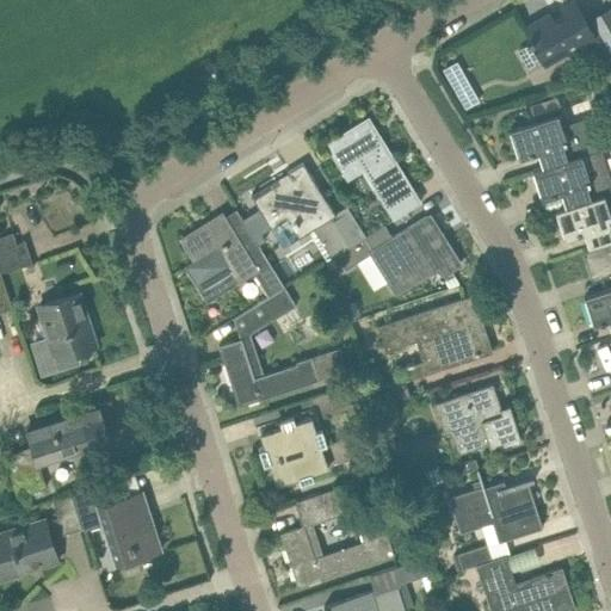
[(534,41),(545,62),(593,35),(573,0),(571,0),(525,26),(531,37),(526,39),(529,43),(534,41)]
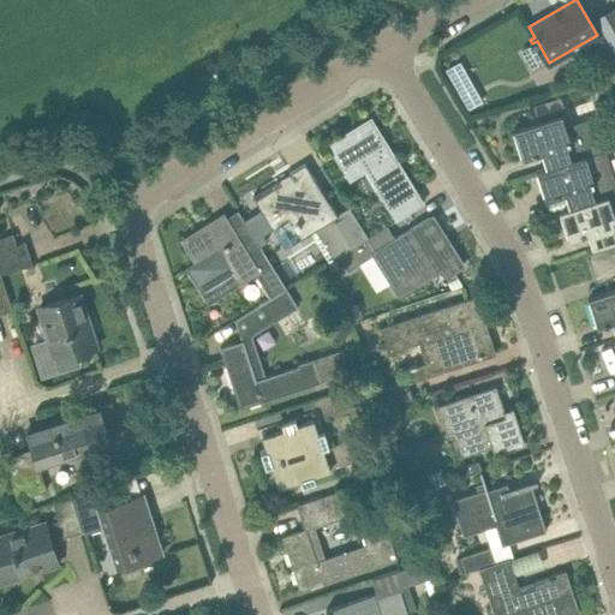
[(592,17),(604,36),(589,46),(599,65),(614,55),(614,5),(614,4),(592,17)]
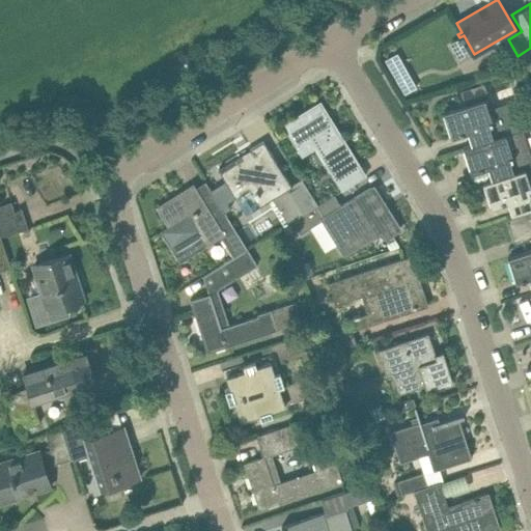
[(409,74),(398,80),(406,92),(416,87),(409,74)]
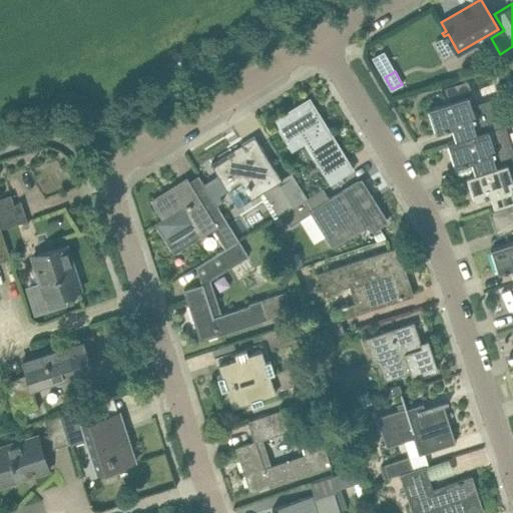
[(428,108),(436,132),(459,125),(462,137),(463,137),(487,129),(512,120),(512,105),(496,112),(492,98),(471,105),(468,95),(428,108)]
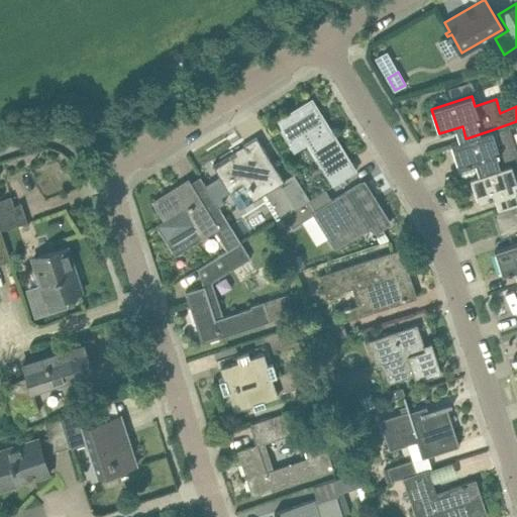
[(312,137),(322,154),(316,159),(332,185),(338,181),(332,171),(350,160),(312,98),(302,104),(275,121),(286,138),(292,149),(312,137)]
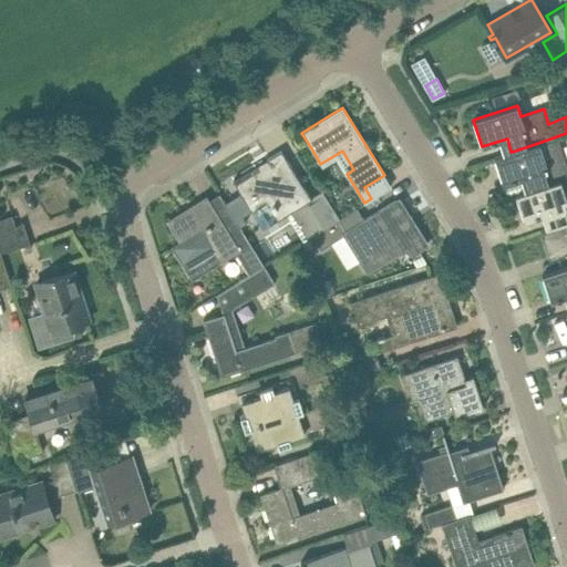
[(494,156),(504,184),(528,176),(533,188),(533,189),(560,181),(563,179),(556,160),(565,156),(558,137),(566,134),(566,133),(538,143),(512,152),(511,152),(494,156)]
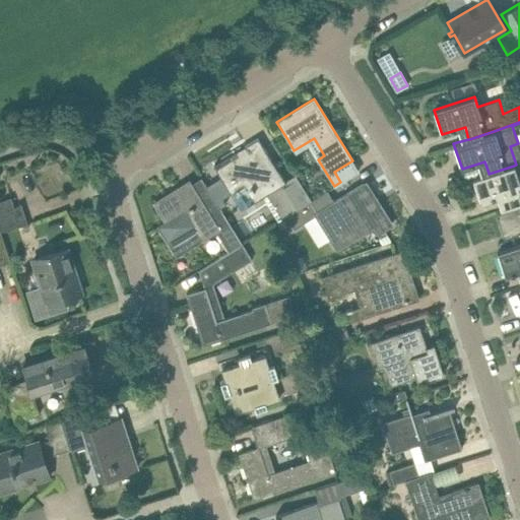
[(245,146),(246,148),(215,168),(241,209),(280,185),(296,209),(303,205),(311,200),(295,175),(284,181),(258,138),(245,146)]
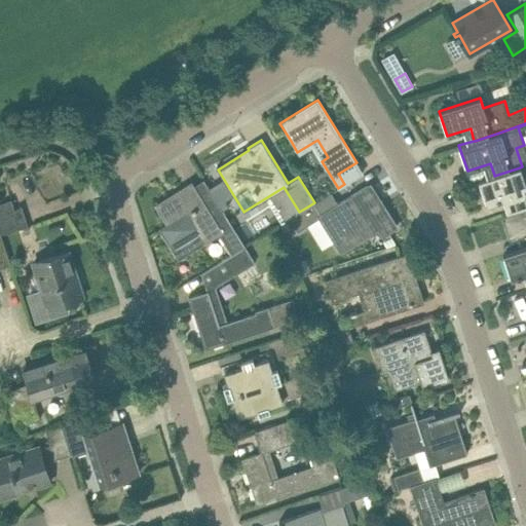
[(479,180),(487,205),(510,197),(514,210),(525,205),(525,175),(523,177),(520,167),(494,176),(494,175),(479,180)]
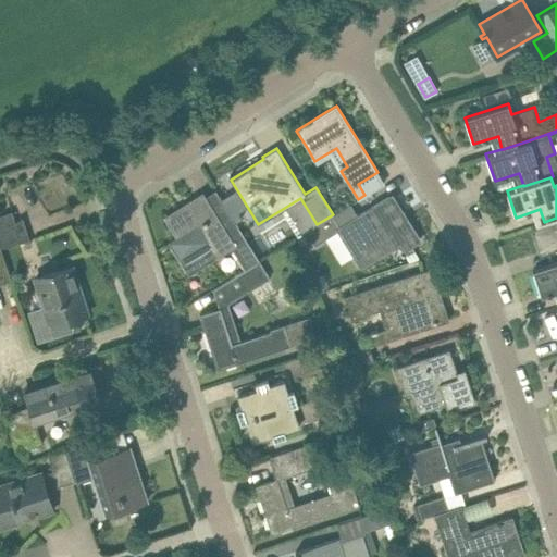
[(177,236),(170,242),(180,258),(207,240),(217,256),(232,246),(246,269),(259,261),(226,209),(215,215),(202,194),(185,203),(187,208),(169,219),(166,215),(165,217),(177,236)]
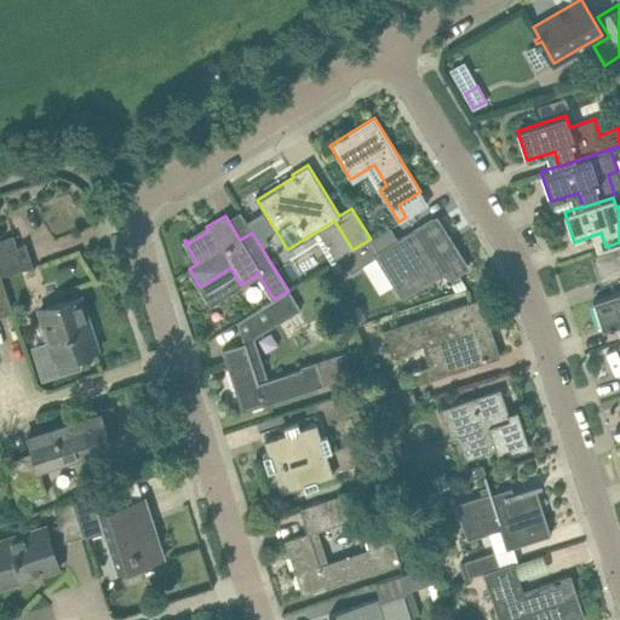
[(377,254),(403,296),(446,269),(451,276),(466,267),(452,244),(449,245),(432,219),(377,254)]
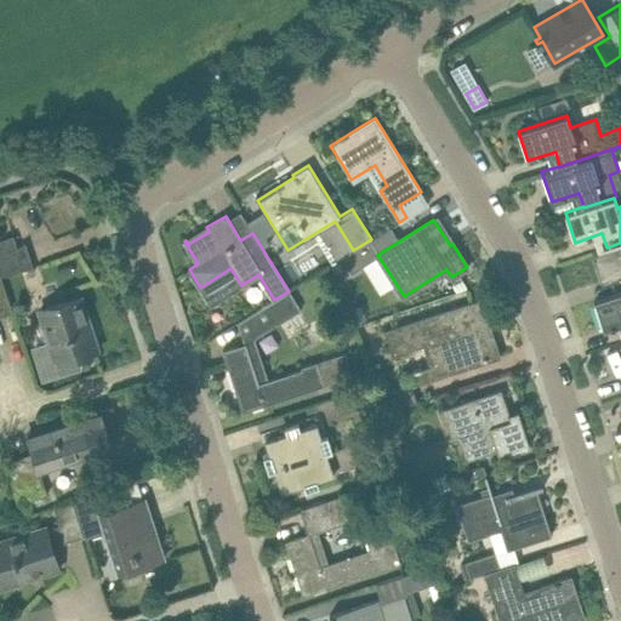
[(0,274),(0,277),(33,266),(26,243),(0,250),(0,274)]
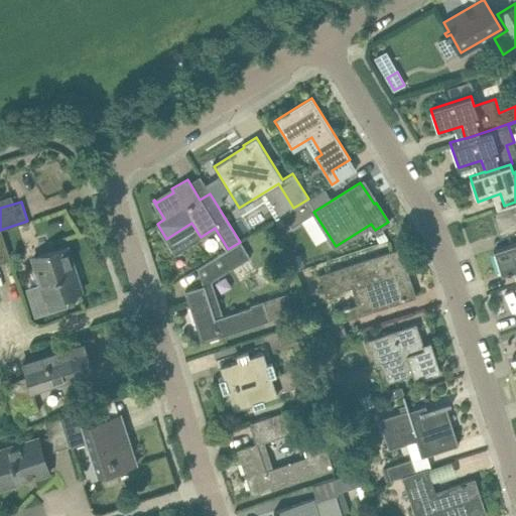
[(492,210),(500,234),(515,229),(515,202),(504,206),(492,210)]
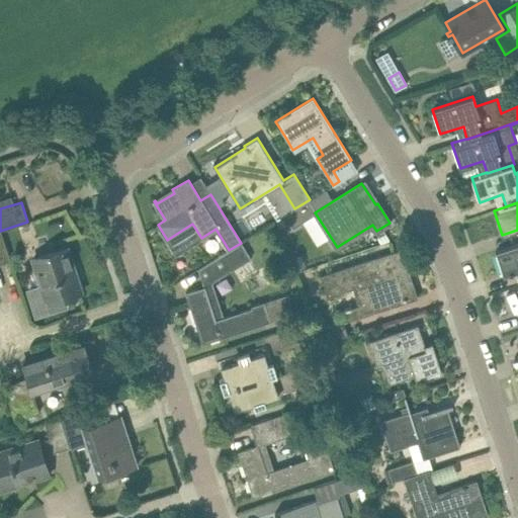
[(294,208),(277,220),(281,235),(310,218),(301,204),(294,208)]
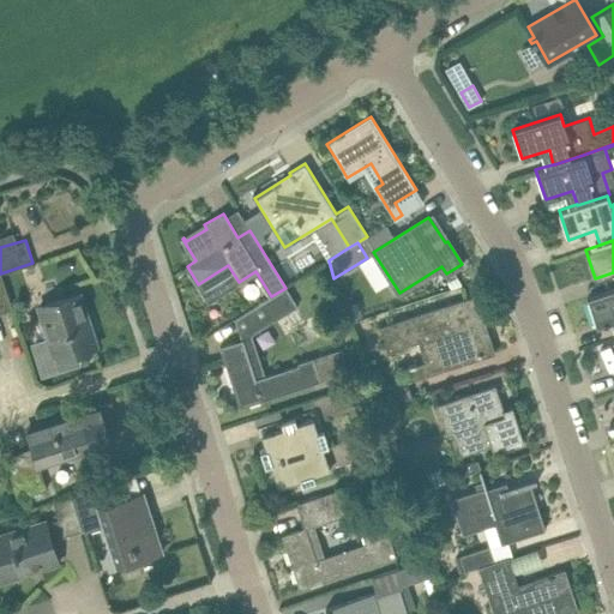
[(0,271),(0,306),(10,305),(11,309),(12,309),(0,271)]
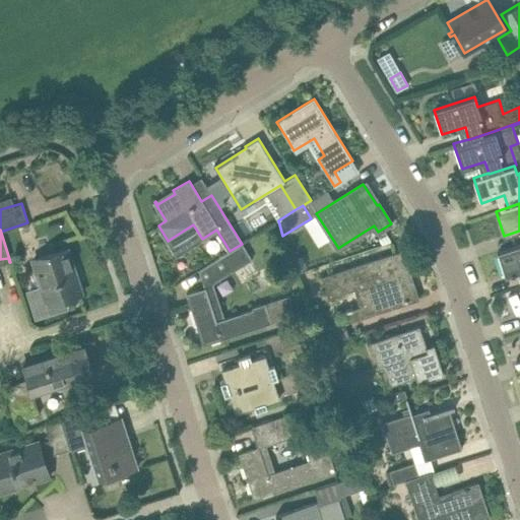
[(199,269),(204,287),(186,294),(203,344),(296,314),(289,295),(252,307),(252,310),(221,319),(210,284),(251,259),(242,244),(230,251),(199,269)]
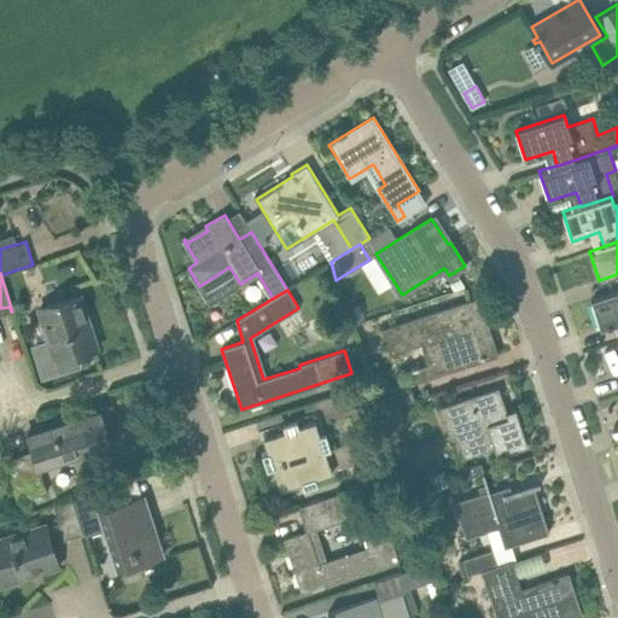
[(600,328),(617,322),(617,290),(590,298),(600,328)]
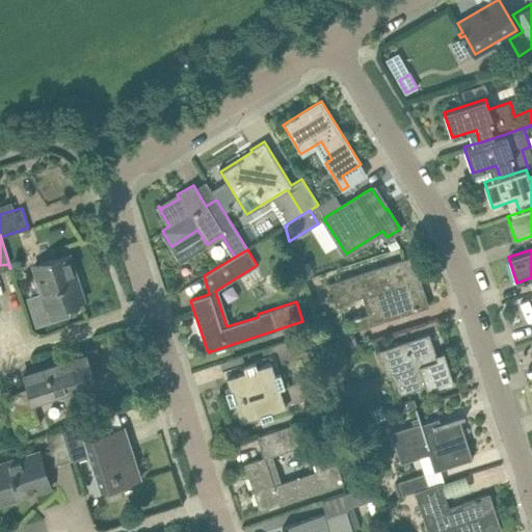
[(37,323),(67,314),(64,307),(82,300),(68,254),(34,264),(44,293),(29,298),(37,323)]
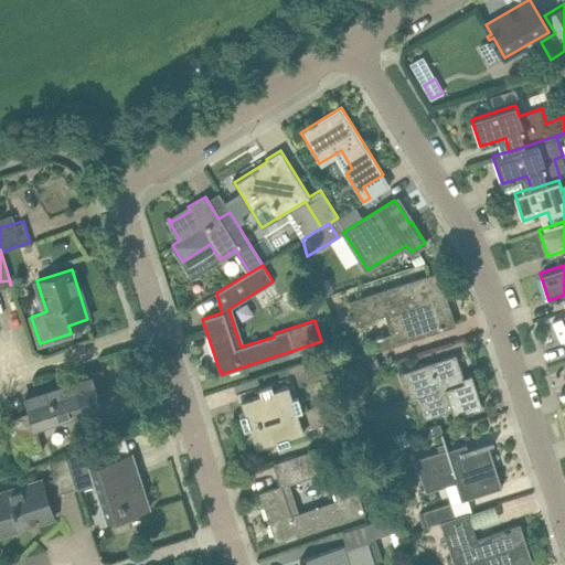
[(385,315),(391,333),(375,338),(380,349),(427,333),(426,332),(455,322),(454,319),(451,320),(444,296),(446,295),(438,272),(417,278),(350,300),(356,326),(370,321),(371,319),(385,315)]
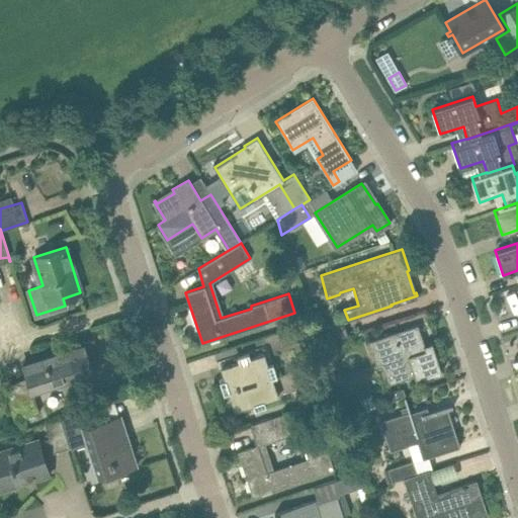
[(283,347),(308,340),(303,325),(279,333),(283,347)]
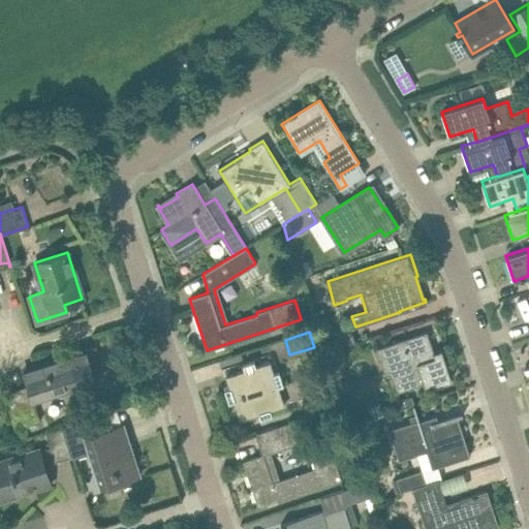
[(391,372),(397,392),(423,383),(425,389),(431,386),(450,380),(442,354),(435,356),(427,332),(377,348),(385,374),(391,372)]
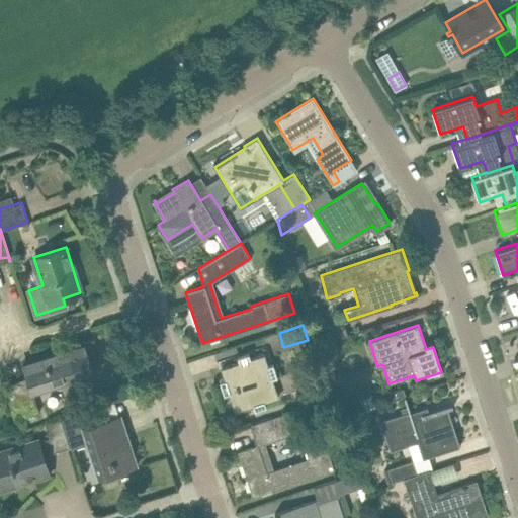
[(22,362),(26,377),(4,384),(15,421),(39,413),(32,391),(92,371),(83,343),(95,339),(22,362)]
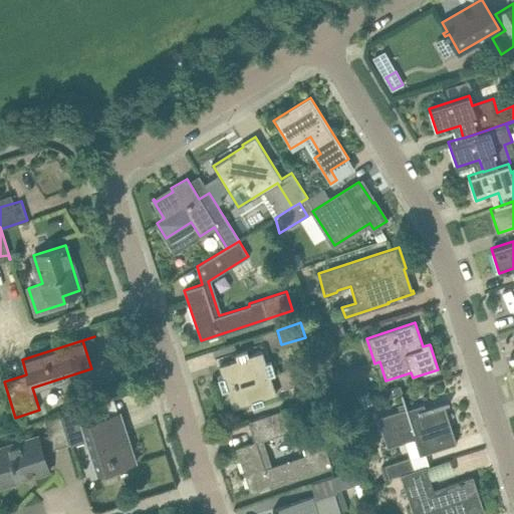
[(233,408),(244,405),(251,402),(253,407),(264,404),(263,399),(276,395),(270,376),(275,374),(271,361),(266,363),(262,351),(249,356),(247,350),(235,354),(237,359),(219,365),(223,376),(218,378),(222,392),(227,390),(233,408)]
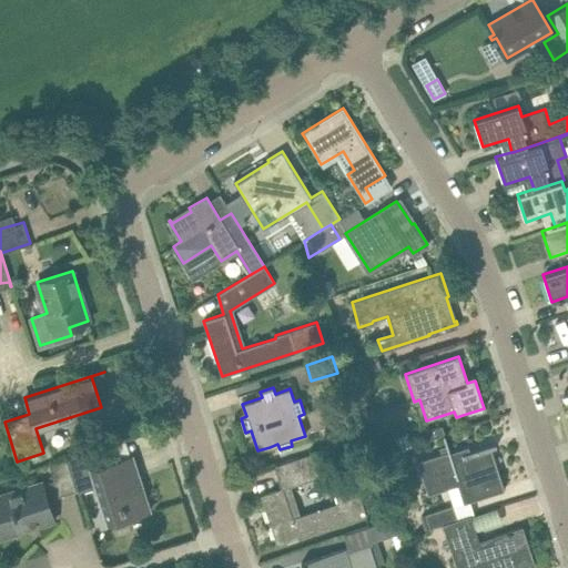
[(418,462),(428,495),(459,485),(465,501),(505,489),(499,475),(497,476),(488,449),(496,446),(495,443),(452,457),(447,445),(439,447),(442,454),(418,462)]
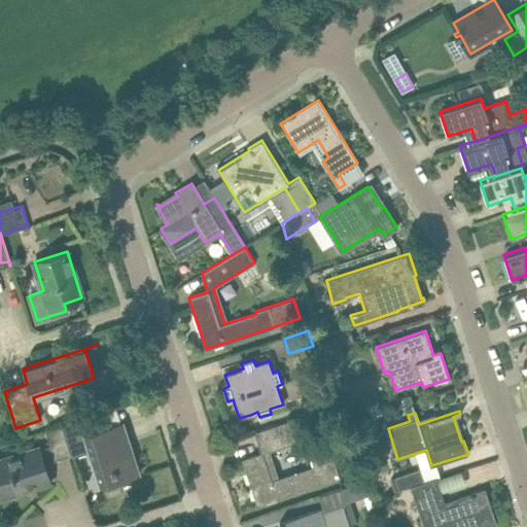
[(92,432),(86,417),(63,424),(72,455),(73,458),(91,452),(101,486),(139,473),(123,423),(92,432)]
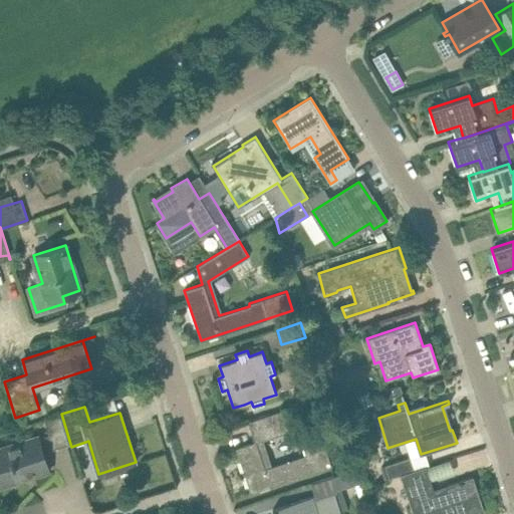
[(255,441),(236,448),(250,492),(331,466),(320,434),(300,440),(305,454),(271,465),(263,439),(288,431),(282,410),(248,421),(255,441)]
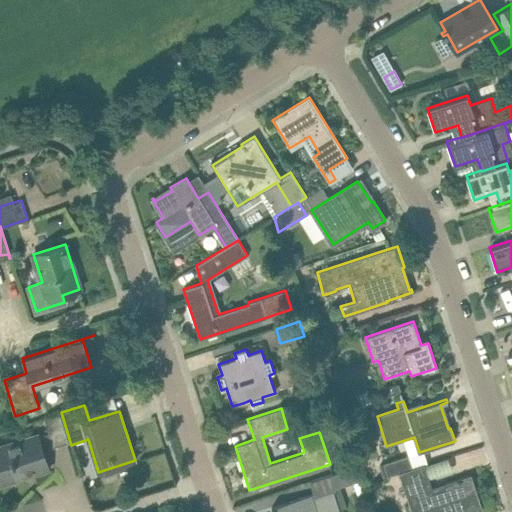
[(61,412),(44,418),(49,432),(0,448),(0,482),(19,476),(19,474),(45,465),(46,468),(48,467),(42,450),(70,442),(61,412)]
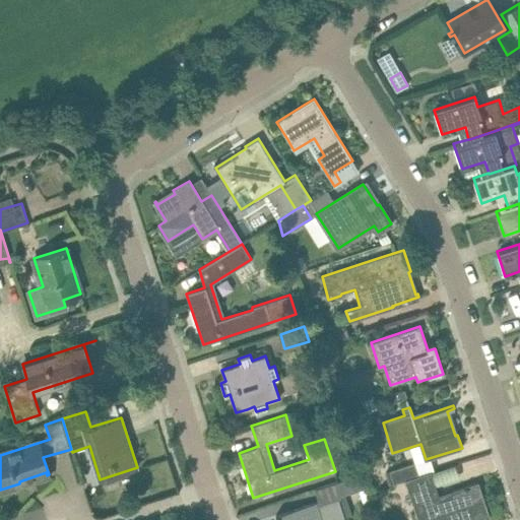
[(419,475),(415,462),(390,470),(394,483),(405,479),(419,475)]
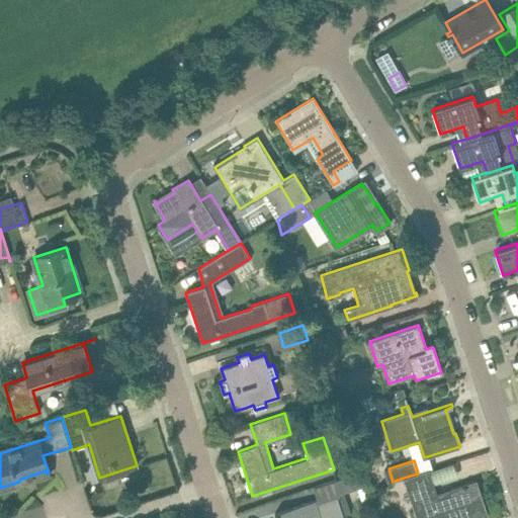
[(429,470),(418,473),(404,478),(416,517),(476,517),(488,514),(477,481),(436,493),(429,470)]
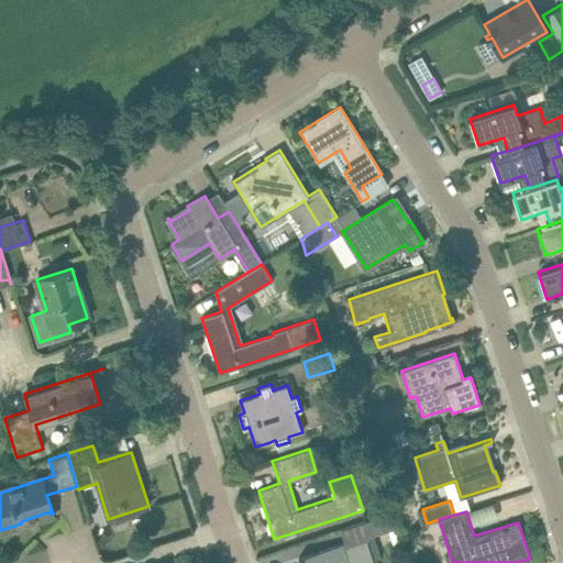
[(362,522),(366,536),(373,559),(379,556),(373,534),(388,529),(394,545),(400,543),(395,527),(390,514),(362,522)]
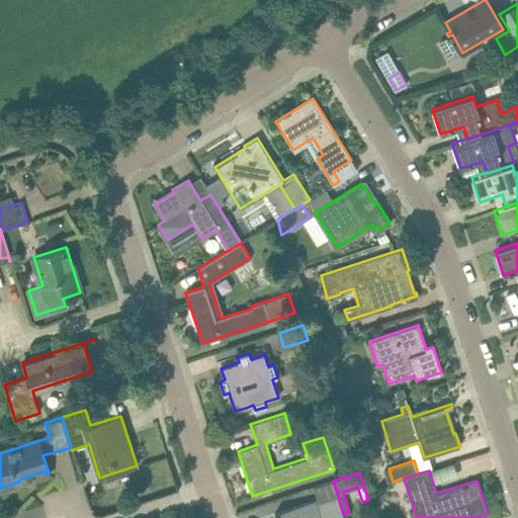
[(337,493),(317,500),(293,507),(274,513),(275,517),(344,517),(345,517),(343,514),(337,493)]
